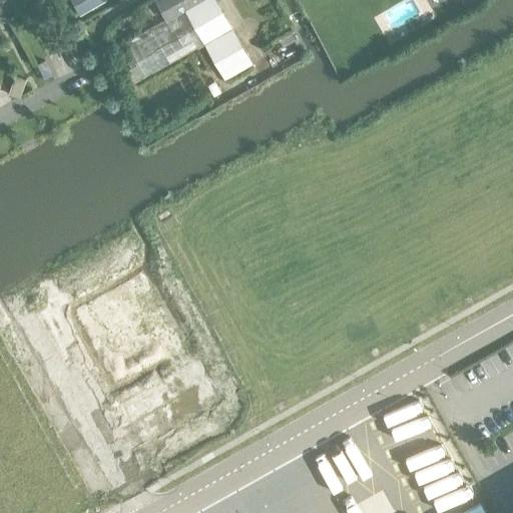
[(0,0),(0,1),(9,18),(19,13),(10,0),(0,0)]
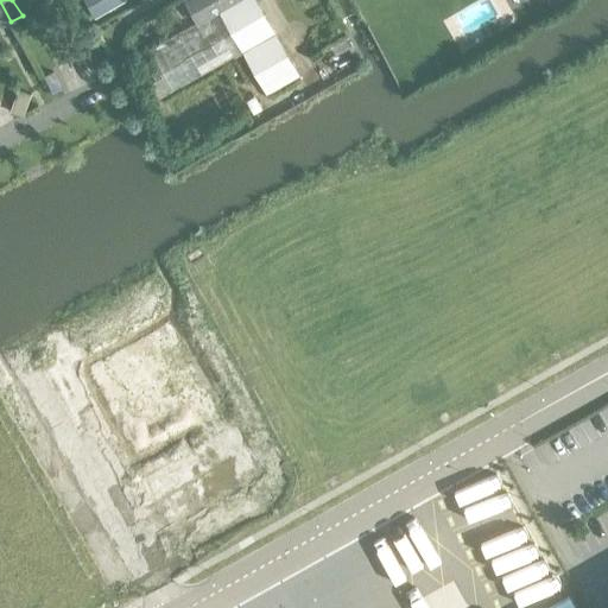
[(115,4),(113,0),(84,0),(94,16),(115,4)]
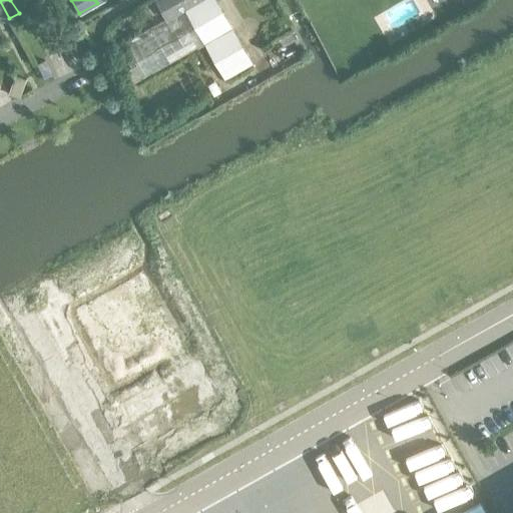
[(157,0),(167,17),(184,8),(204,44),(224,78),(251,63),(215,0),(157,0)]
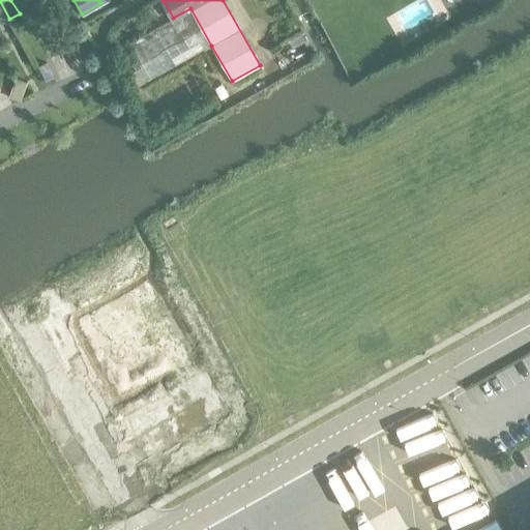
[(0,23),(0,24),(9,19),(0,1),(0,23)]
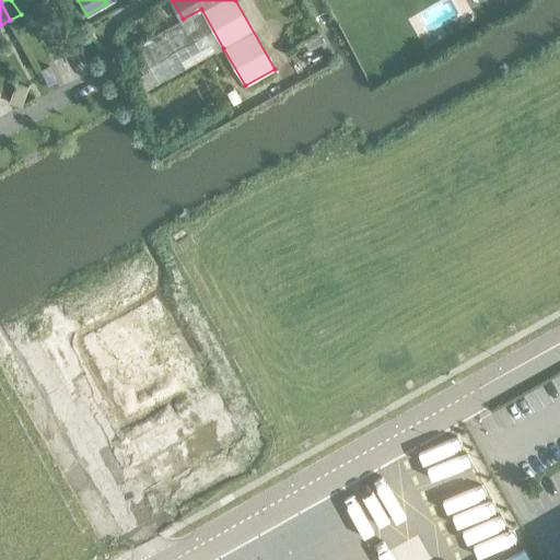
[(141,95),(223,48),(201,9),(183,19),(118,56),(141,95)]
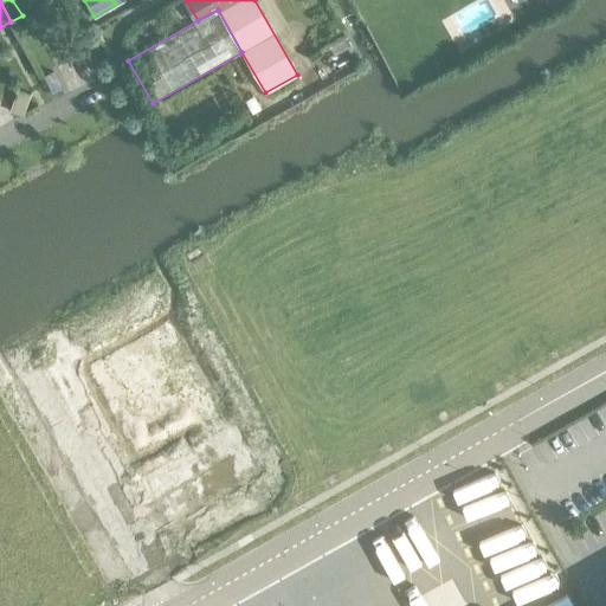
[(52,70),(43,76),(52,92),(62,86),(52,70)]
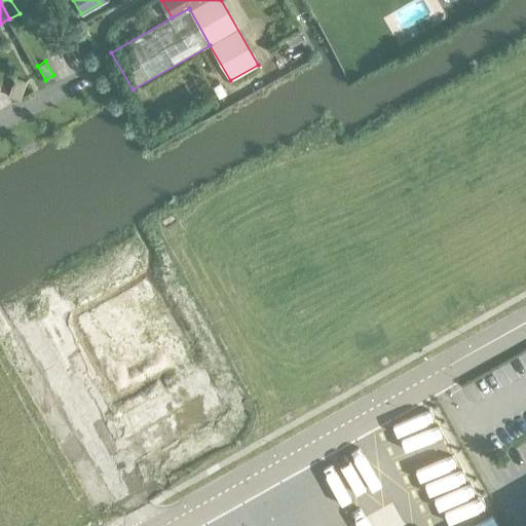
[(15,76),(8,96),(20,100),(27,80),(15,76)]
